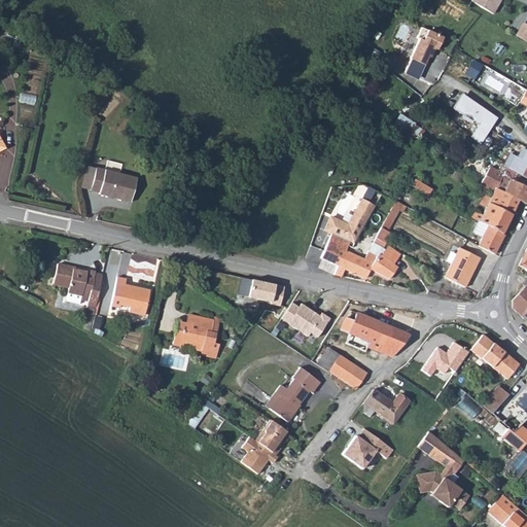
[(471,0),(471,2),(493,14),(500,0),(499,0),(471,0)]
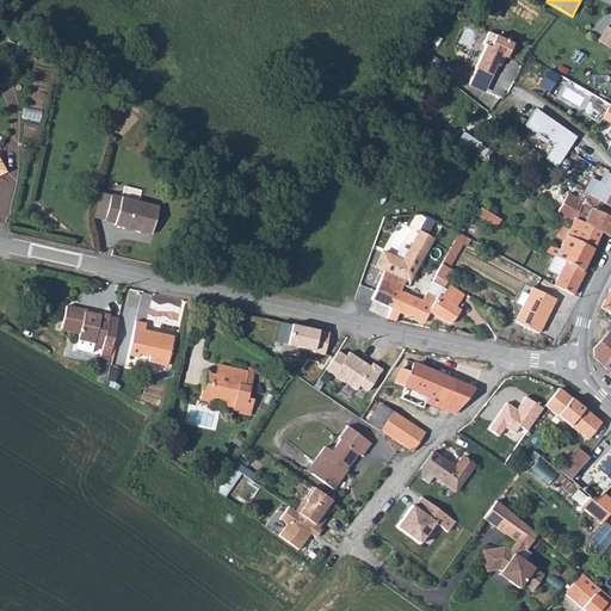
[(610,48),(610,29),(606,26),(597,42),(610,49),(610,48)]
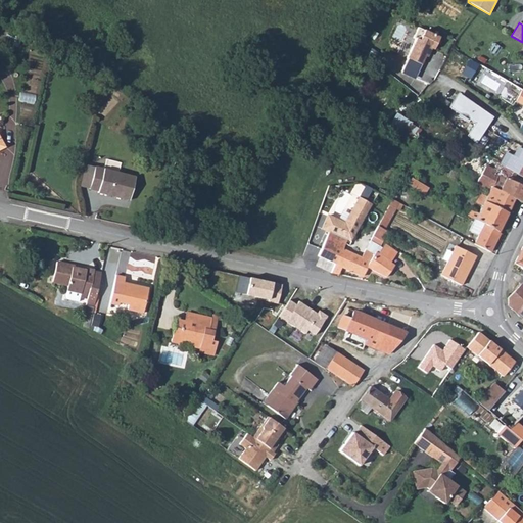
[(439,37),(419,28),(414,38),(416,39),(407,58),(408,59),(401,72),(415,78),(429,48),(434,50),(439,37)]
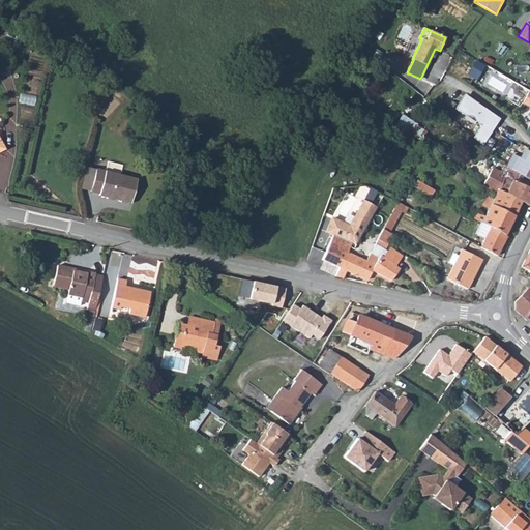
[(476,60),(468,75),(477,80),(486,65),(476,60)]
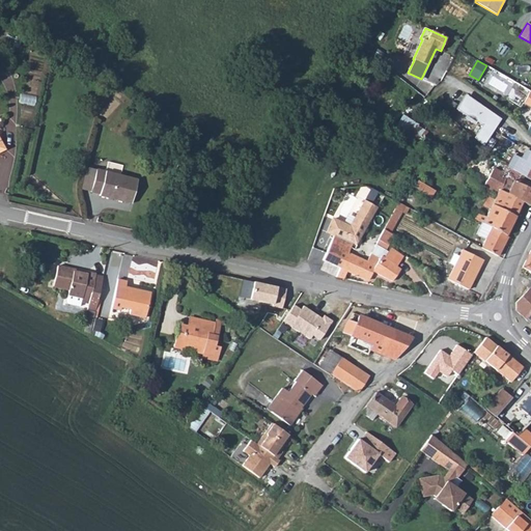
[(462,102),(456,110),(467,116),(465,118),(475,126),(477,122),(482,127),(477,133),(478,134),(475,140),(483,146),(501,119),(469,98),(465,104),(462,102)]
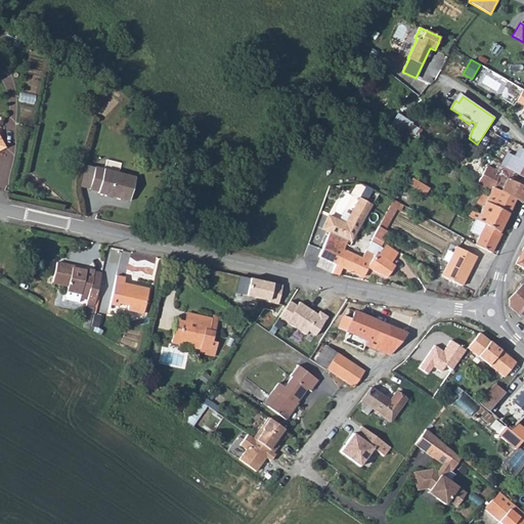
[(412,123),(397,114),(390,126),(397,130),(395,132),(399,134),(405,133),(413,137),(419,128),(412,125),(412,123)]
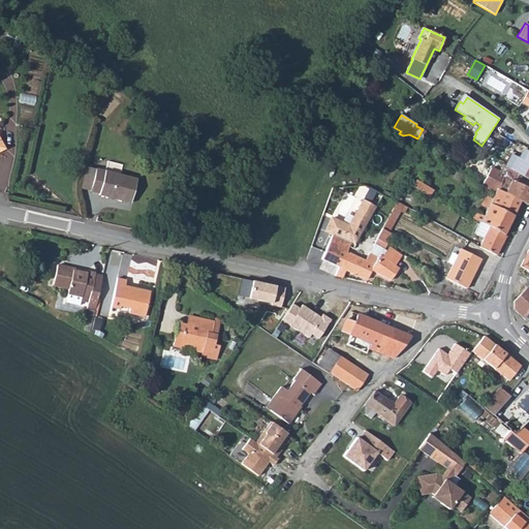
[(506,166),(521,175),(528,179),(528,152),(524,150),(520,159),(512,155),(506,166)]
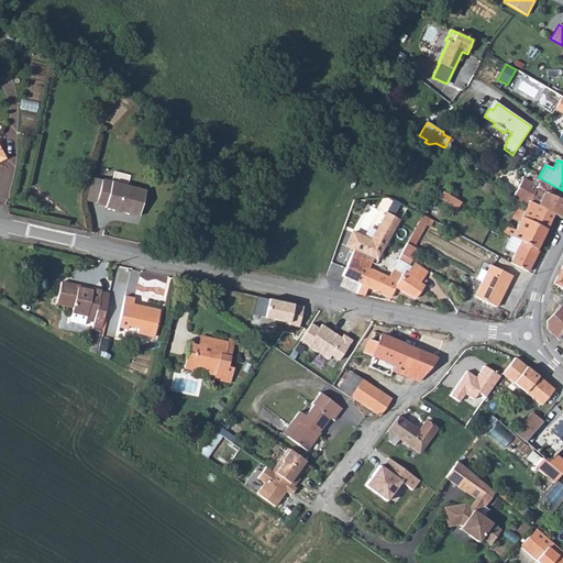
[(519,199),(515,206),(525,210),(550,222),(553,214),(561,218),(562,214),(562,200),(550,194),(554,186),(539,177),(537,176),(532,184),(522,179),(514,197),(519,199)]
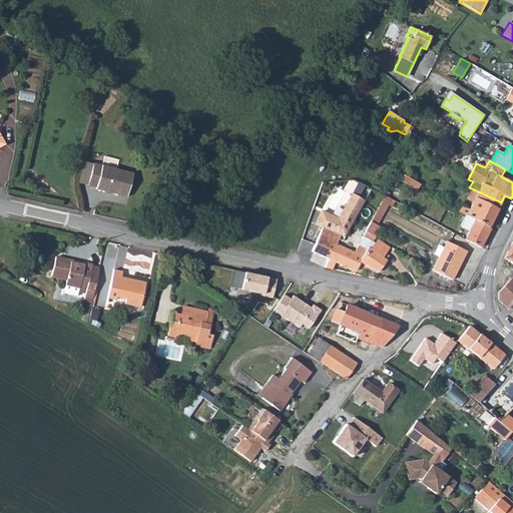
[(87,185),(93,164),(84,161),(78,183),(87,185)]
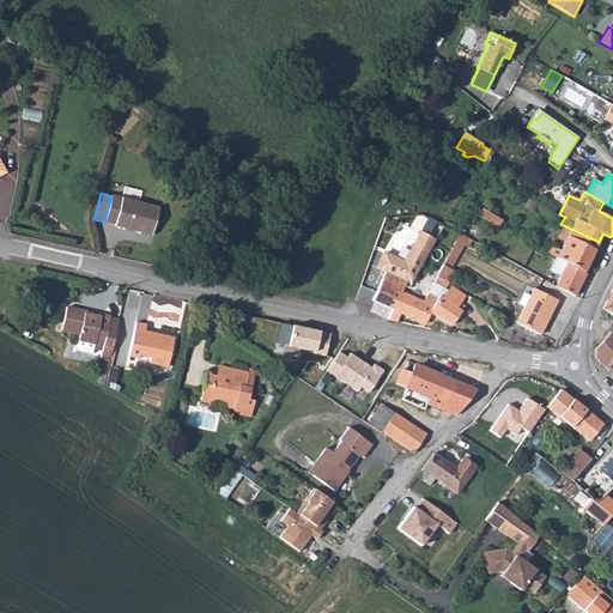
[(111,196),(104,222),(115,224),(115,226),(151,235),(158,207),(111,196)]
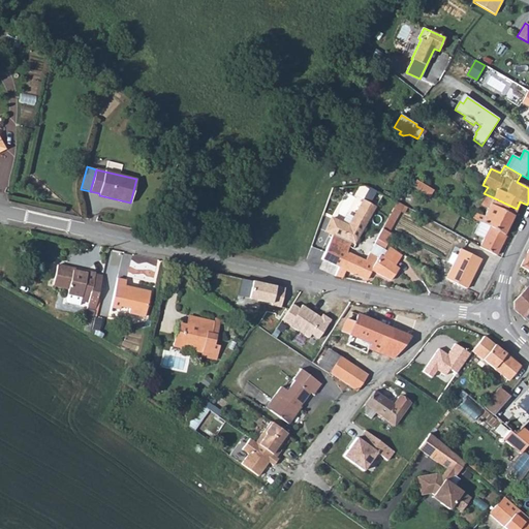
[(467,169),(463,175),(474,184),(478,179),(467,169)]
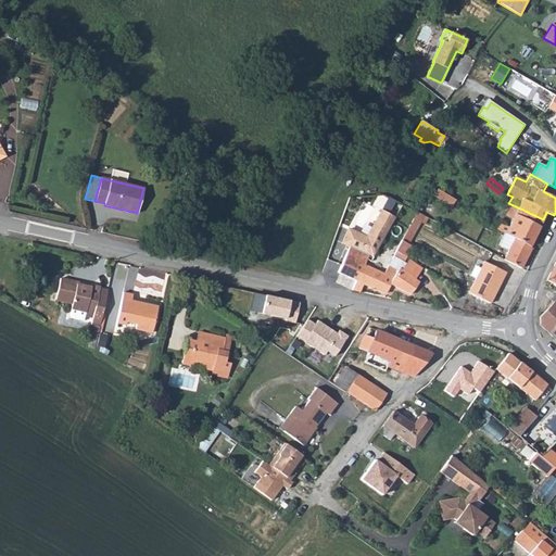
[(437,189),(432,196),(452,207),(455,200),(437,189)]
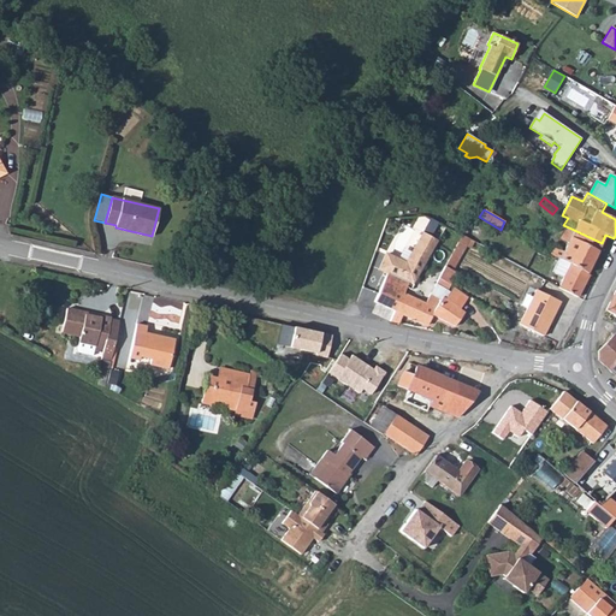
[(420,232),(422,227),(433,234),(439,221),(422,212),(413,229),(420,232)]
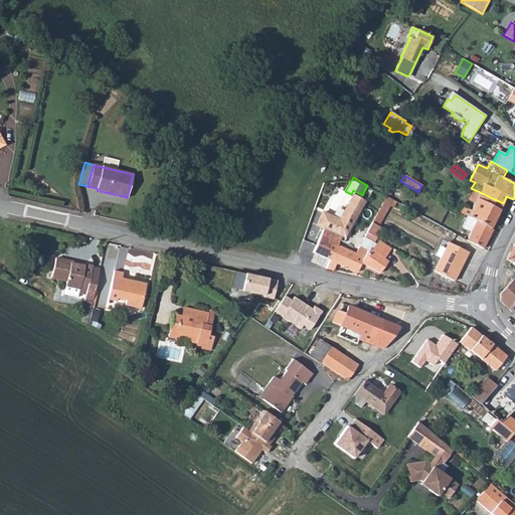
[(463,207),(461,213),(468,216),(477,220),(491,229),(503,203),(480,192),(479,194),(474,191),(469,199),(475,203),(471,210),(463,207)]
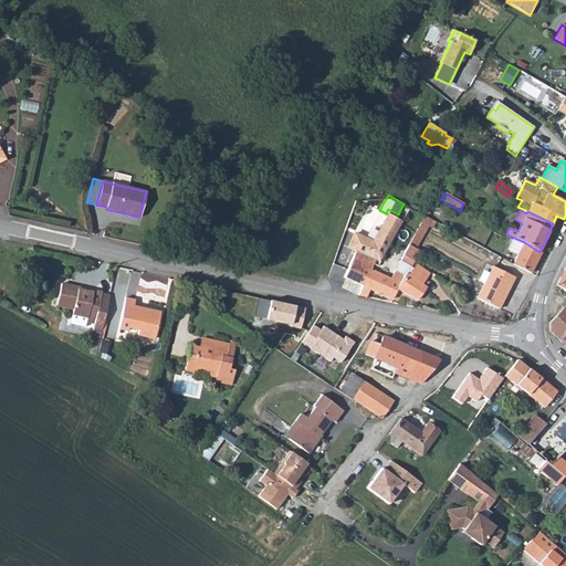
[(363,286),(370,270),(376,259),(380,262),(402,221),(389,213),(373,242),(354,233),(348,248),(356,251),(344,278),(363,286)]
